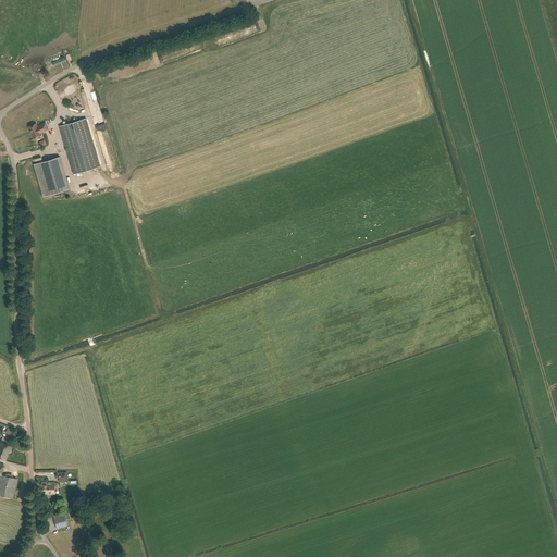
[(66,62),(65,58),(52,63),(54,66),(66,62)]
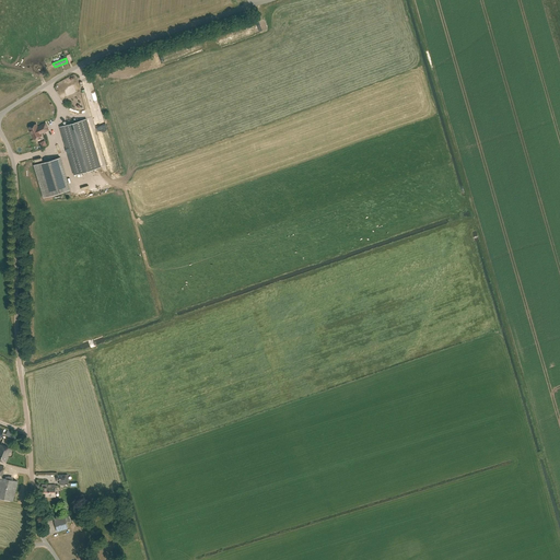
[(101,167),(86,119),(60,127),(67,149),(69,149),(70,153),(68,153),(74,175),(101,167)]
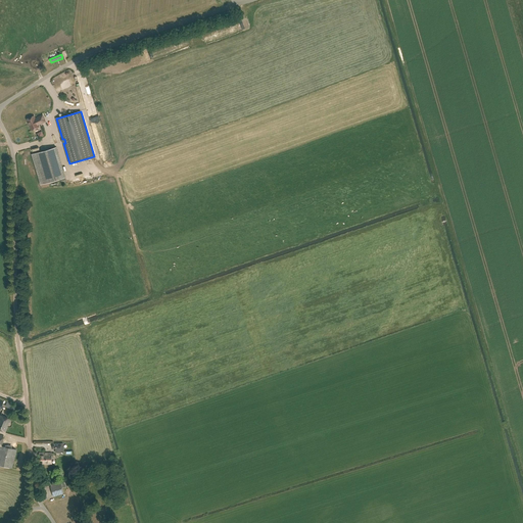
[(46,122),(43,115),(38,117),(39,119),(36,120),(34,116),(27,120),(32,130),(34,129),(35,130),(37,129),(37,128),(39,127),(38,125),(46,122)]
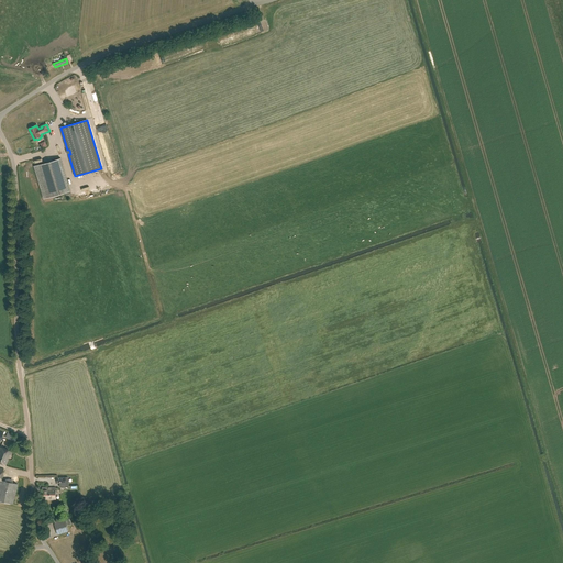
[(70,190),(61,158),(34,166),(44,199),(70,190)]
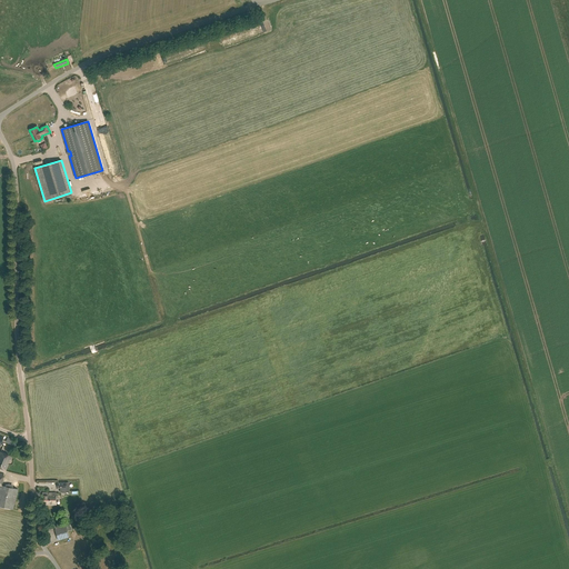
[(11,457),(0,451),(0,467),(6,470),(8,463),(9,460),(10,460),(11,457)]
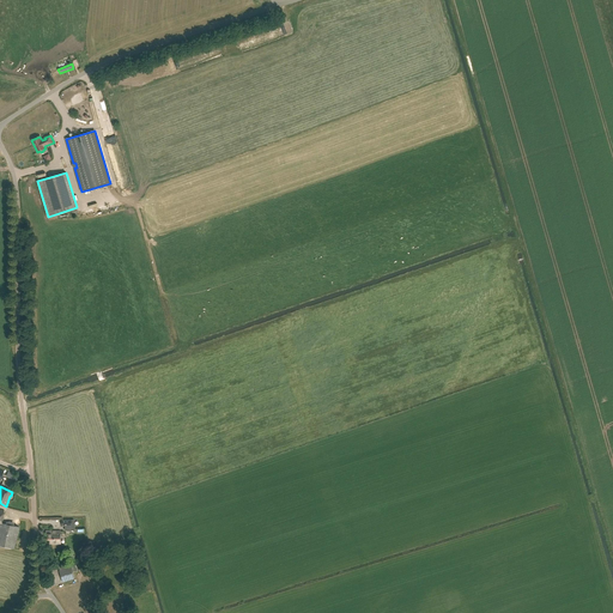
[(0,545),(14,548),(19,527),(17,527),(2,523),(5,511),(0,509),(0,545)]
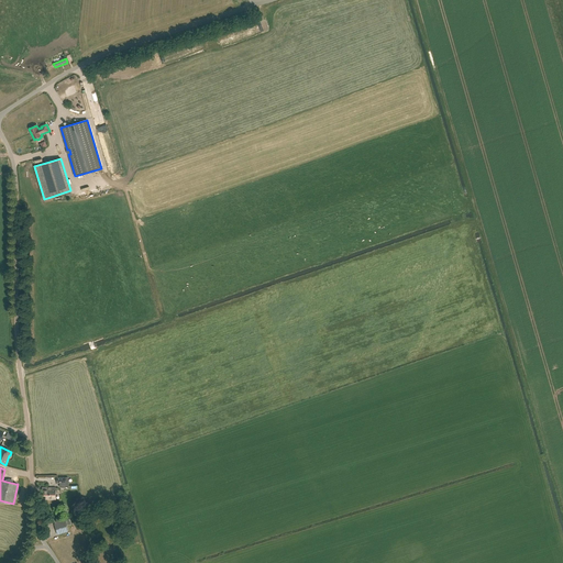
[(66,477),(67,483),(61,483),(61,488),(69,488),(68,477),(66,477)]
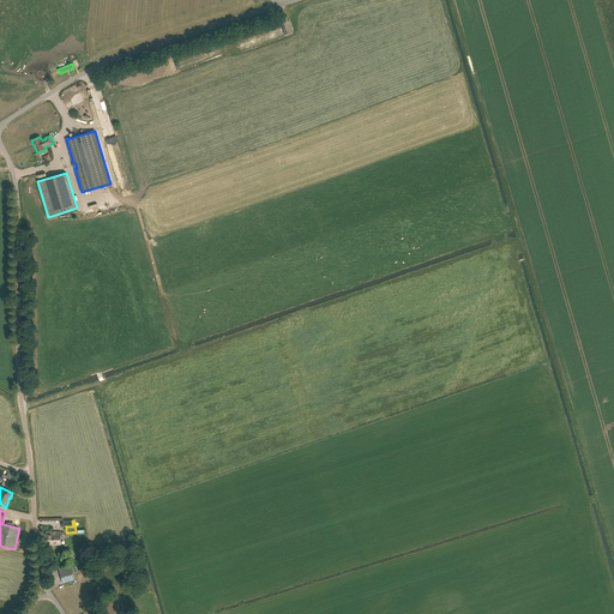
[(60,545),(60,531),(46,531),(46,546),(60,545)]
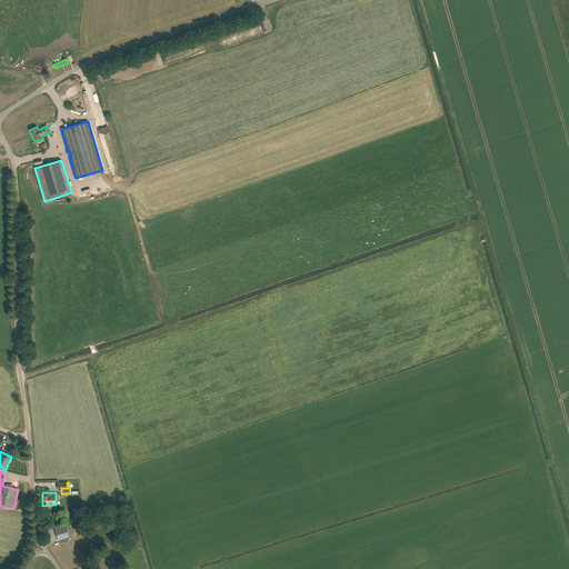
[(68,537),(66,527),(55,530),(58,540),(68,537)]
